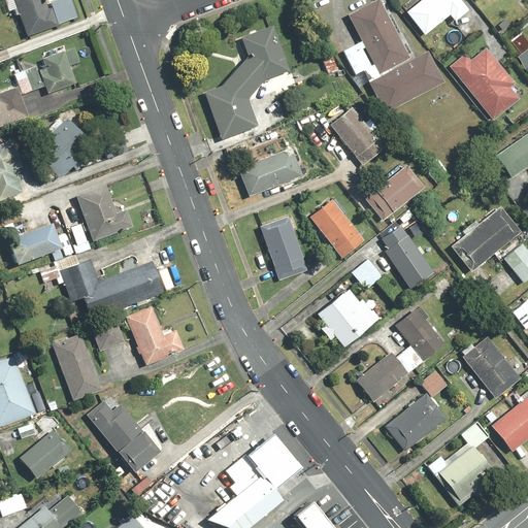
[(43,0),(12,0),(27,38),(77,20),(70,0),(54,0),(44,3),(43,0)]
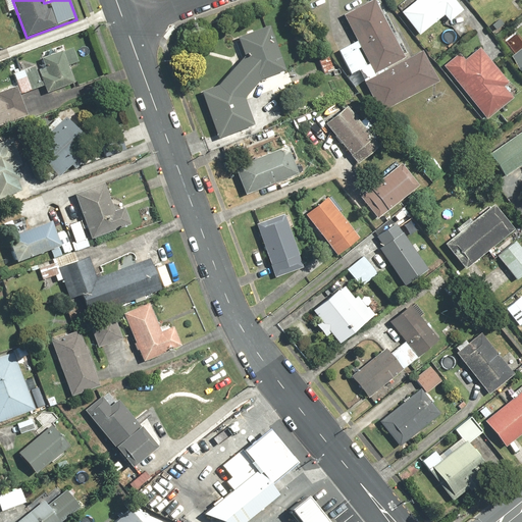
[(439,83),(423,50),(405,59),(374,0),(371,0),(343,15),(356,41),(337,51),(351,75),(370,66),(374,75),(362,82),(378,114),(439,83)]
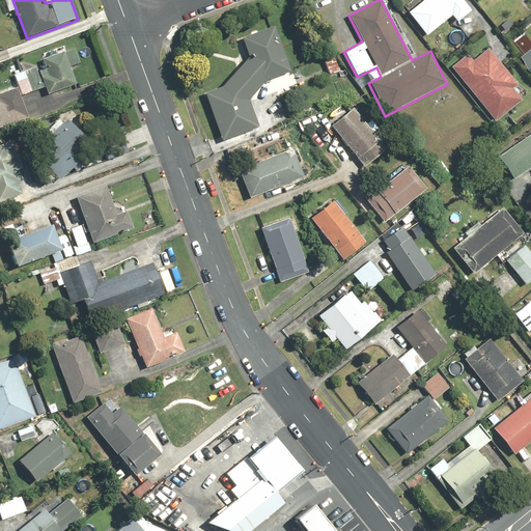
[(453,21),(451,23),(453,26),(471,12),(462,0),(422,0),(407,12),(425,35),(450,17),(453,21)]
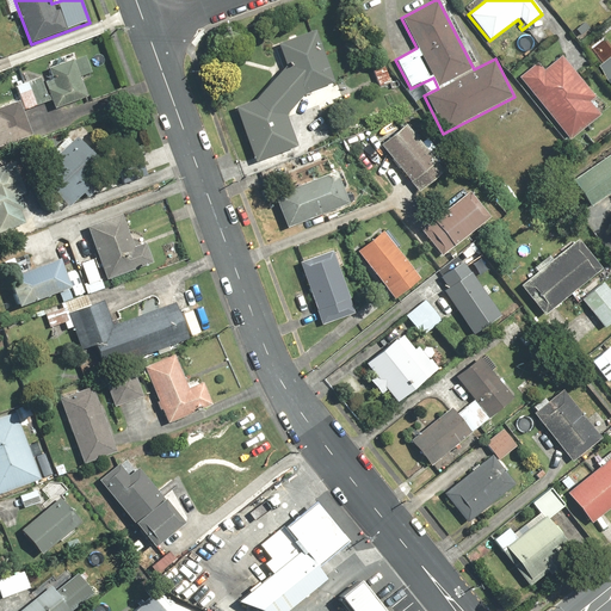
[(315,31),(278,44),(285,65),(253,102),(236,107),(254,165),(298,149),(288,115),(306,93),(333,84),(315,31)]
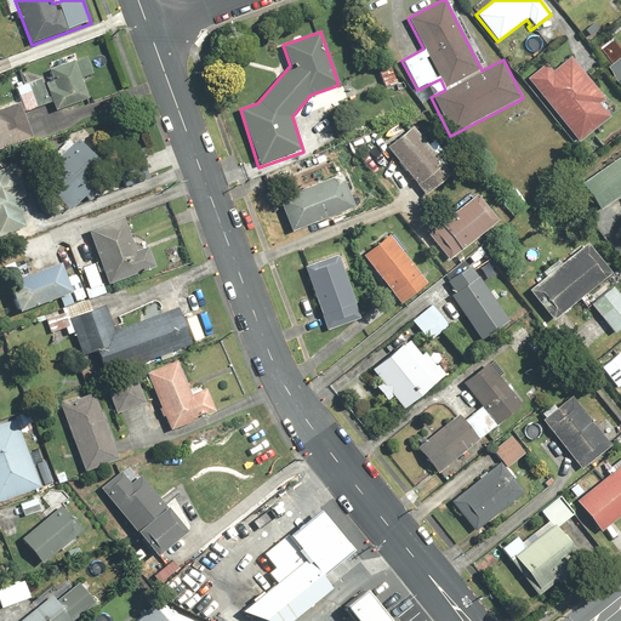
[(620,46),(615,39),(602,51),(620,75),(620,46)]
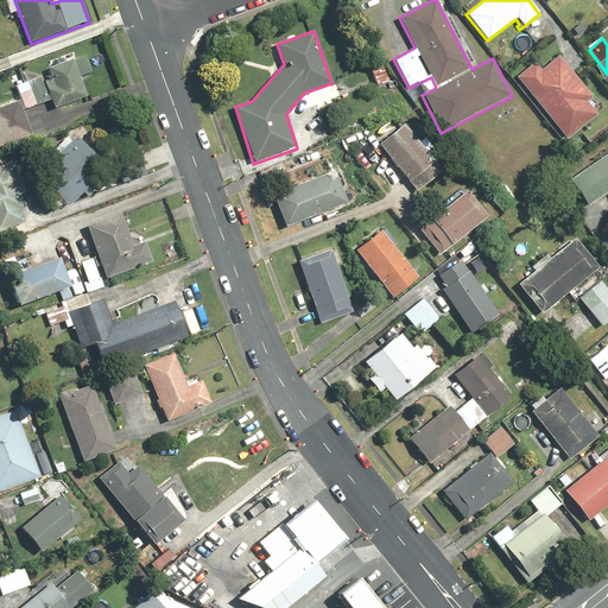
[(56,65),(49,68),(51,76),(43,78),(52,108),(87,96),(81,76),(90,74),(84,56),(76,58),(74,51),(54,58),(56,65)]
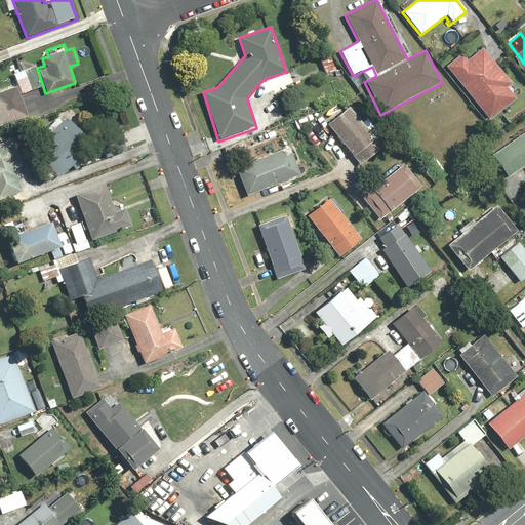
[(461,52),(445,66),(490,120),(514,101),(512,97),(518,91),(483,49),(469,61),(461,52)]
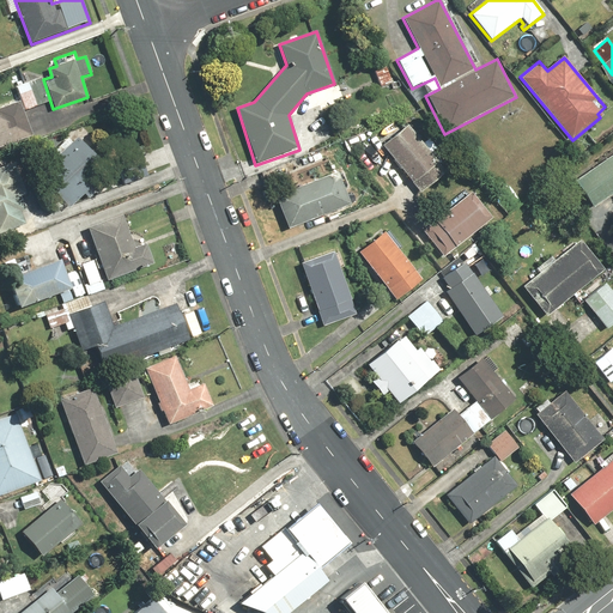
[(387,65),(374,72),(381,86),(394,80),(387,65)]
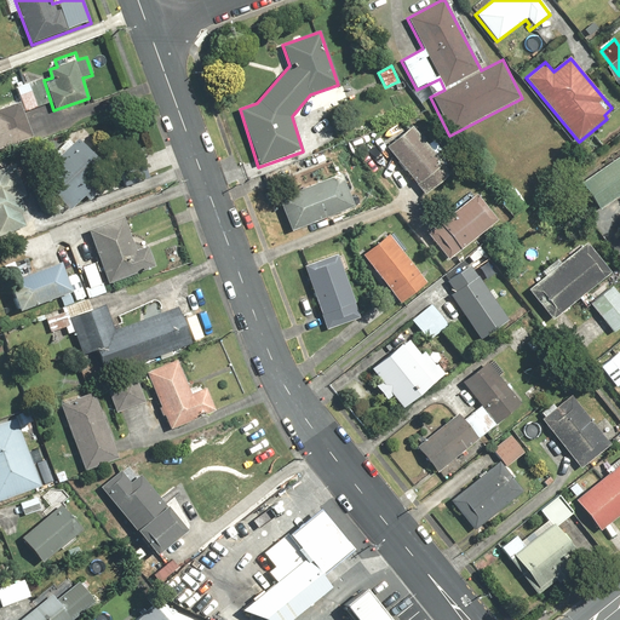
[(40,78),(16,86),(26,112),(50,103),(40,78)]
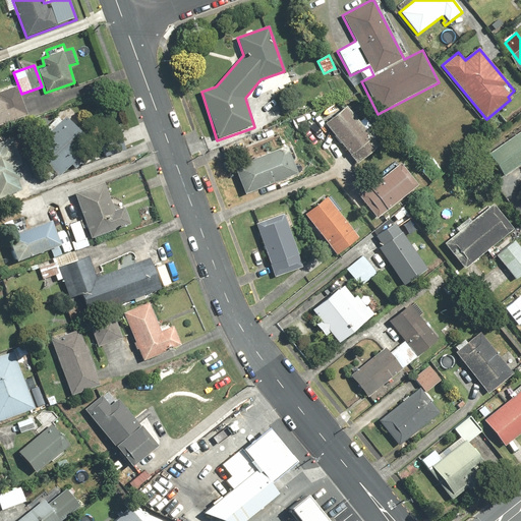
[(0,124),(27,115),(16,87),(0,92),(0,124)]
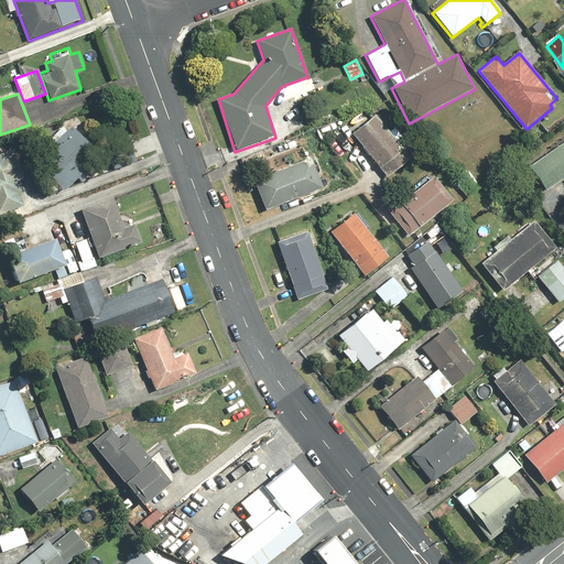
[(410,154),(375,115),(350,136),(386,175),(410,154)]
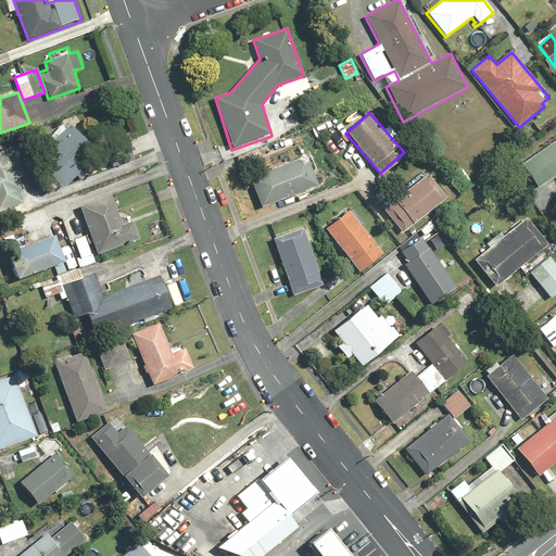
[(98,155),(66,121),(47,139),(50,142),(33,158),(62,189),(98,155)]
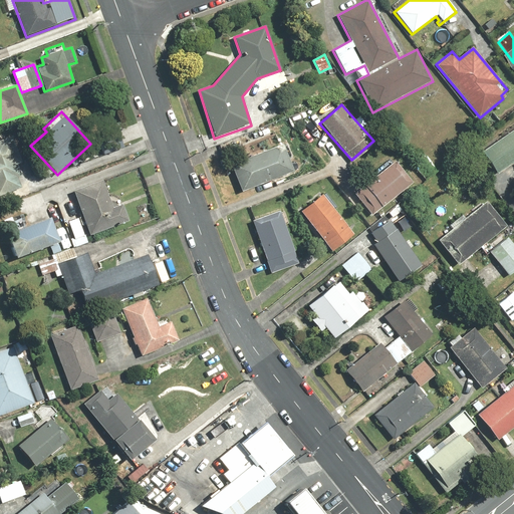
[(513,130),(482,154),(498,175),(513,163),(513,130)]
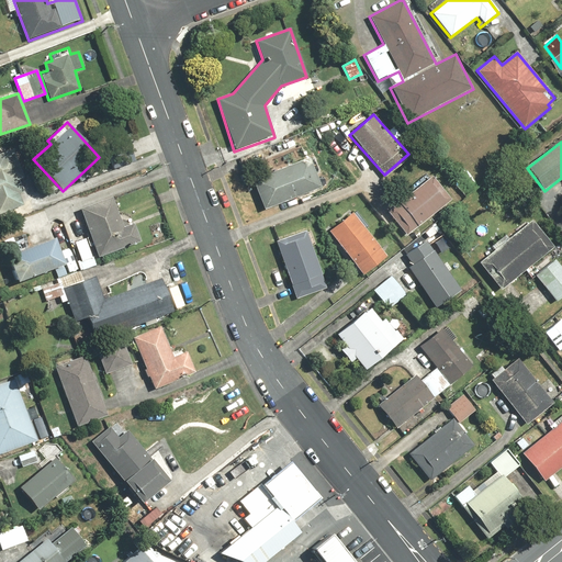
[(0,215),(22,208),(18,195),(24,192),(19,177),(25,175),(15,148),(0,154),(0,215)]
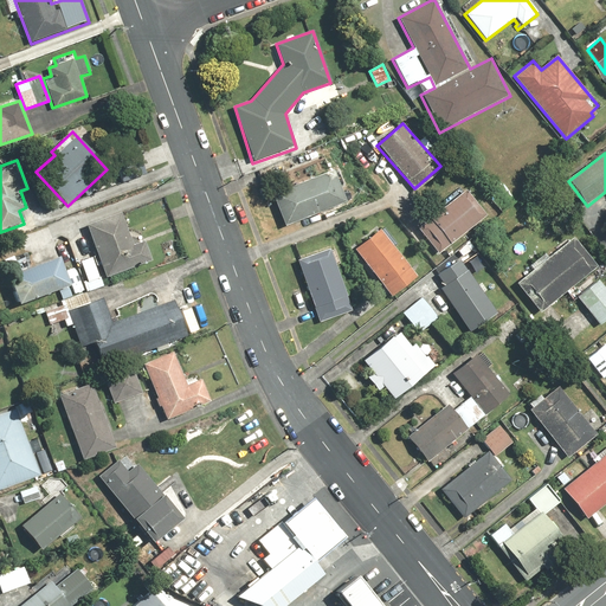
[(333,171),(272,195),(284,226),(345,202),(333,171)]
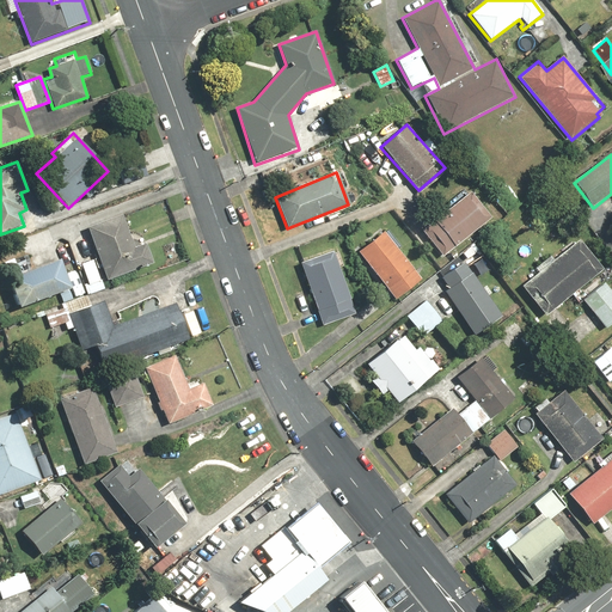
[(489,216),(470,193),(423,232),(427,237),(432,233),(442,245),(438,250),(442,256),(446,252),(489,216)]
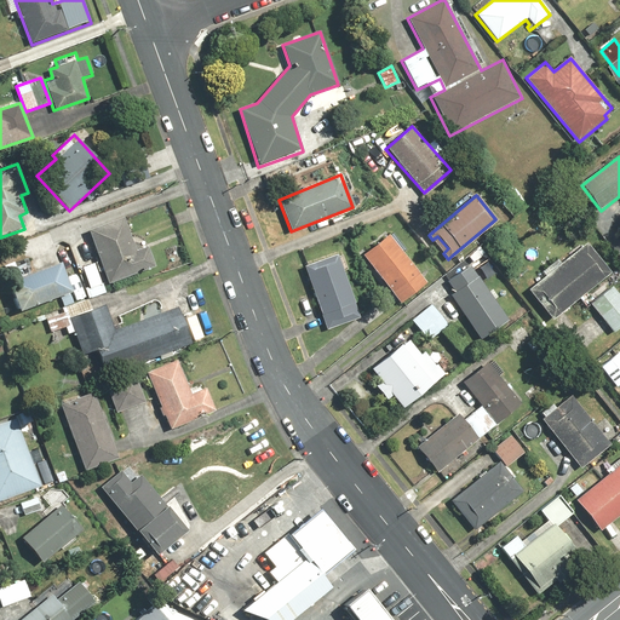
[(89,233),(107,286),(155,268),(145,241),(135,245),(125,219),(89,233)]
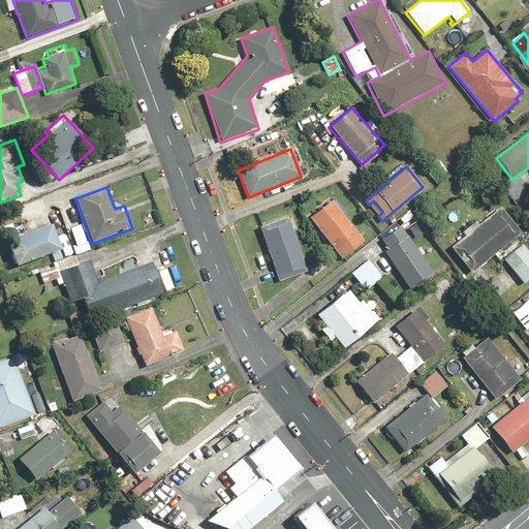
[(332,199),(309,218),(341,258),(365,240),(332,199)]
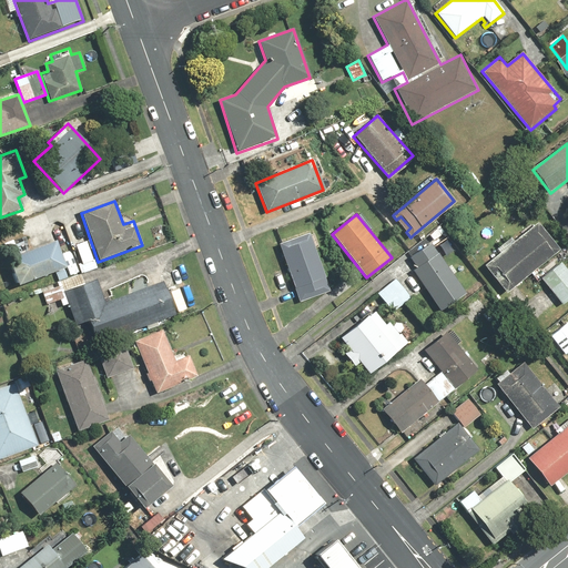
[(557,250),(536,223),(514,242),(510,237),(496,251),(498,254),(483,266),(505,293),(557,250)]
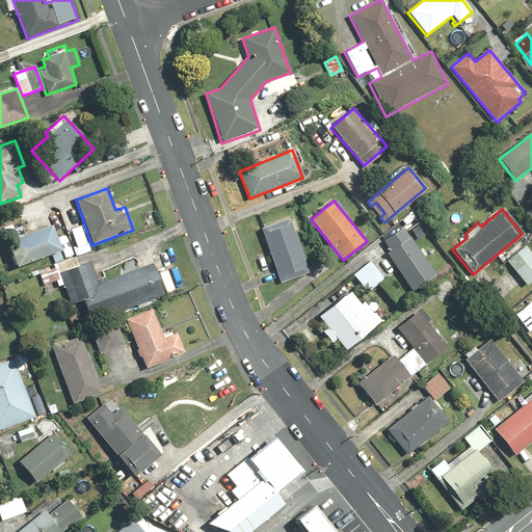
[(411,211),(399,220),(405,228),(417,217),(411,211)]
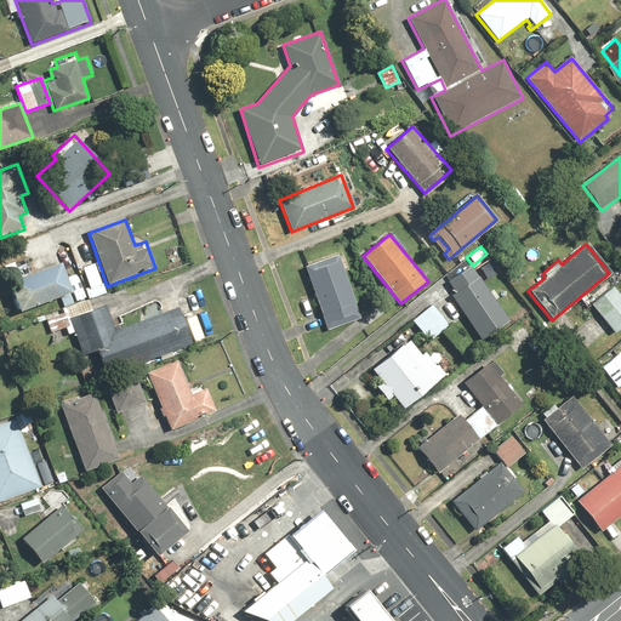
[(339,255),(305,267),(326,331),(360,320),(339,255)]
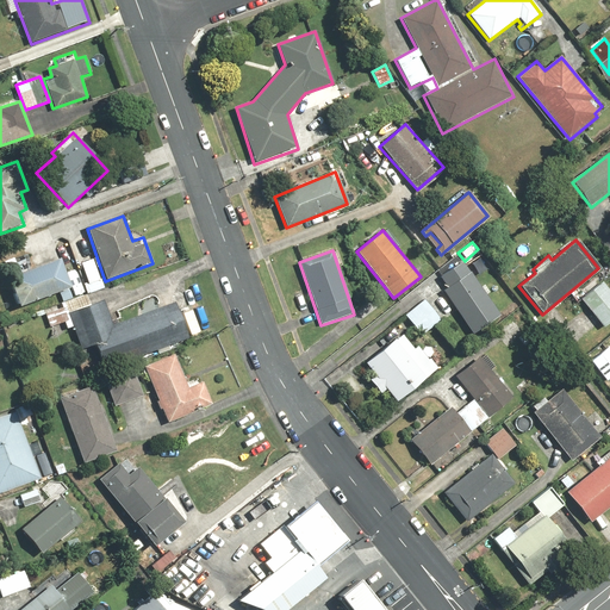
[(94,257),(80,263),(87,282),(83,285),(87,293),(105,285),(94,257)]
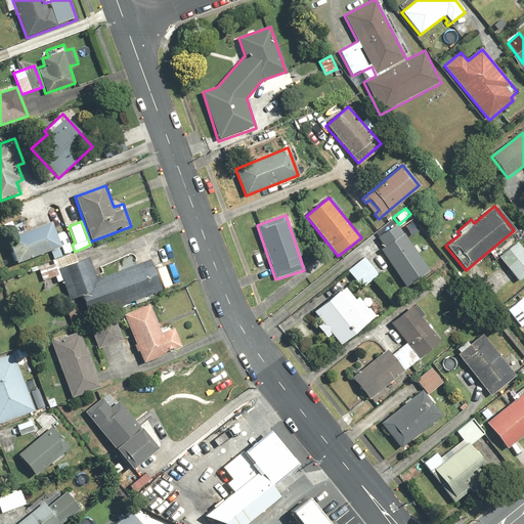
[(14,264),(59,247),(49,222),(4,239),(14,264)]
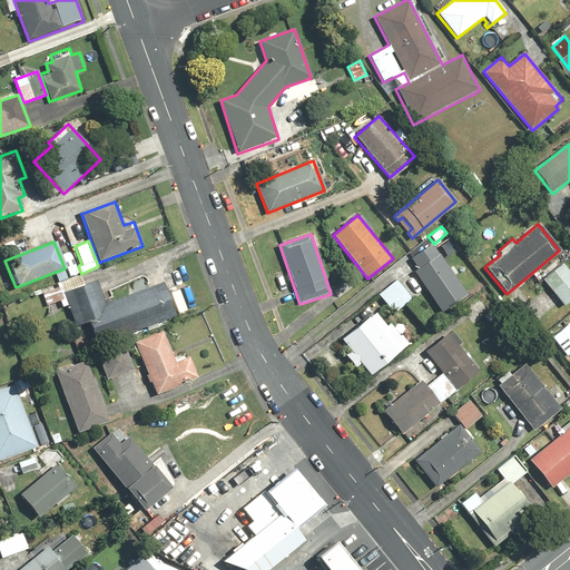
[(468,294),(432,244),(410,259),(418,271),(412,274),(441,313),(468,294)]
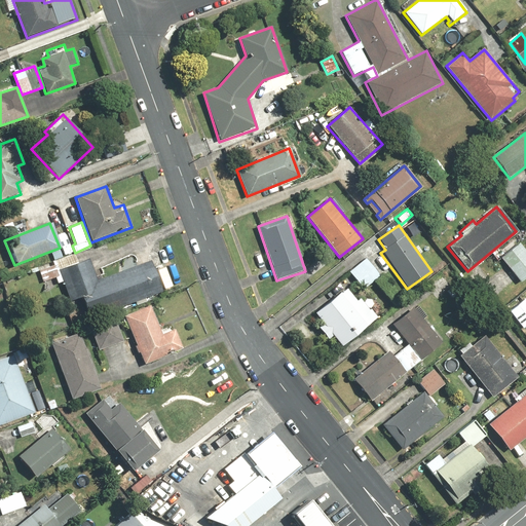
[(525,277),(525,252),(519,242),(498,259),(519,284),(525,277)]
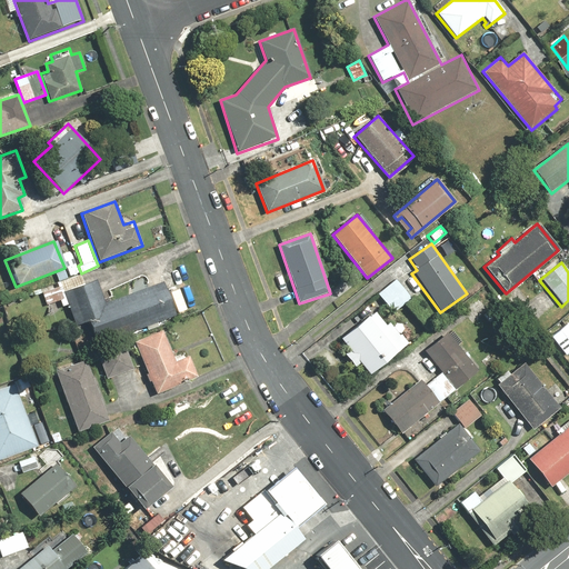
[(99,280),(63,292),(76,327),(88,322),(96,345),(177,316),(165,282),(147,288),(148,281),(148,280),(147,280),(147,279),(147,278),(146,278),(146,277),(145,277),(145,276),(143,276),(142,276),(141,276),(141,275),(140,275),(139,276),(138,276),(137,276),(137,277),(136,277),(136,278),(135,278),(135,279),(133,280),(133,281),(132,293),(107,302),(99,280)]
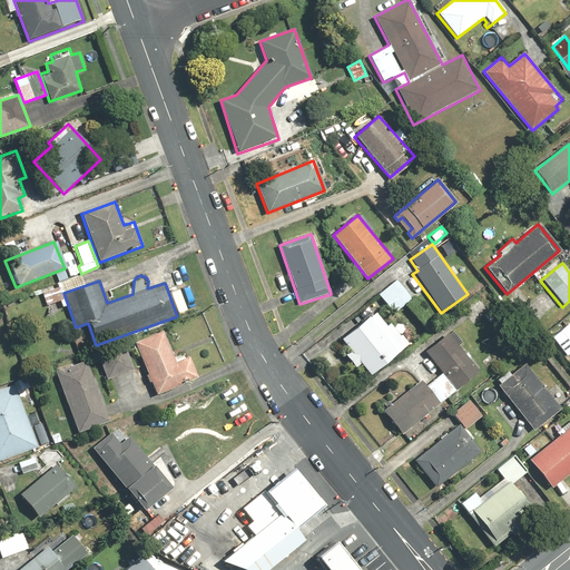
[(411,298),(395,279),(377,295),(393,314),(411,298)]
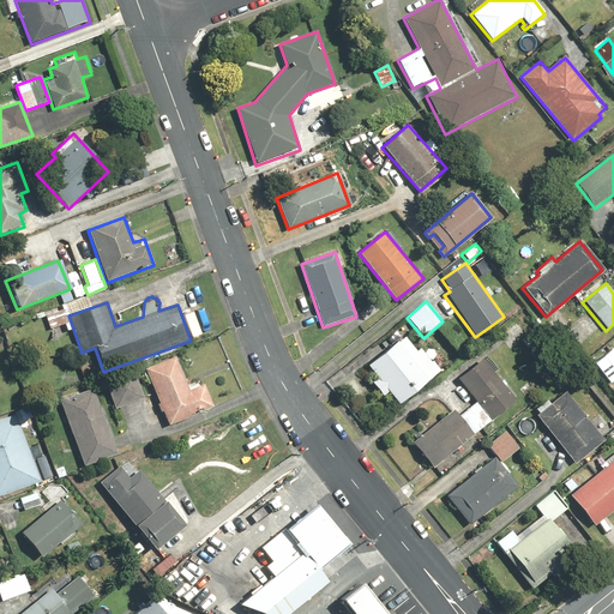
[(64,309),(46,315),(50,330),(68,325),(64,309)]
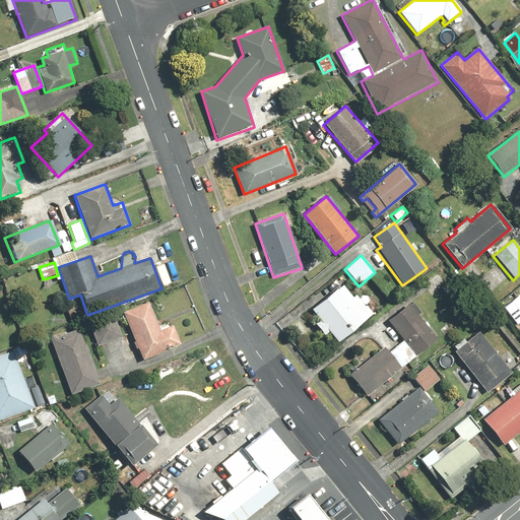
[(438,270),(421,282),(434,297),(449,284),(438,270)]
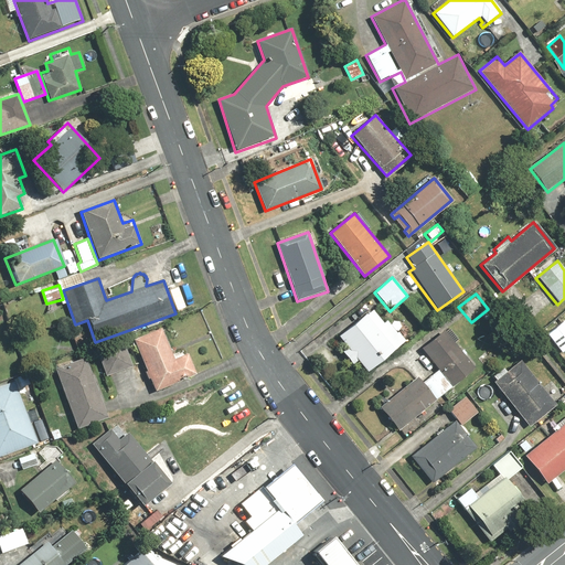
[(366,373),(405,342),(387,320),(383,323),(371,310),(337,338),(345,349),(341,352),(352,365),(356,361),(366,373)]
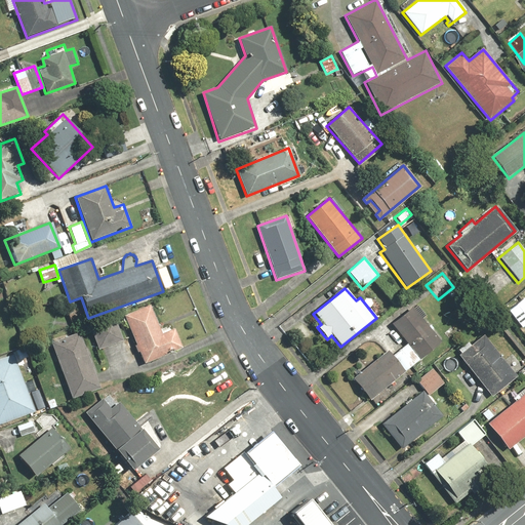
[(524,299),(524,298),(509,311),(522,327),(524,323),(524,299)]
